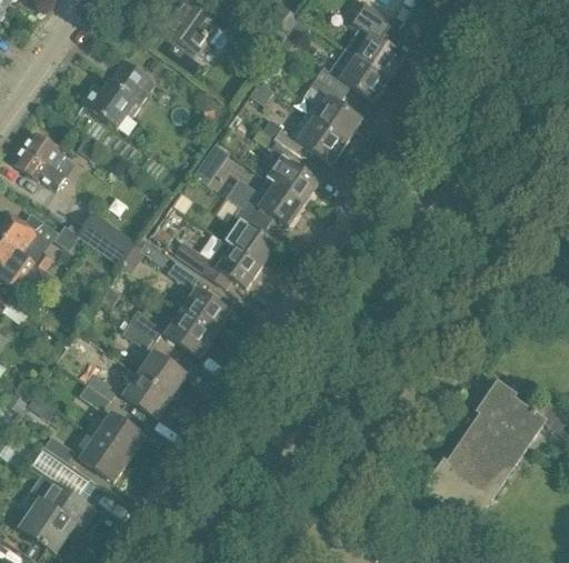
[(233,18),(209,0),(201,12),(186,1),(175,16),(172,14),(162,28),(196,51),(205,39),(208,40),(218,26),(225,30),(233,18)]
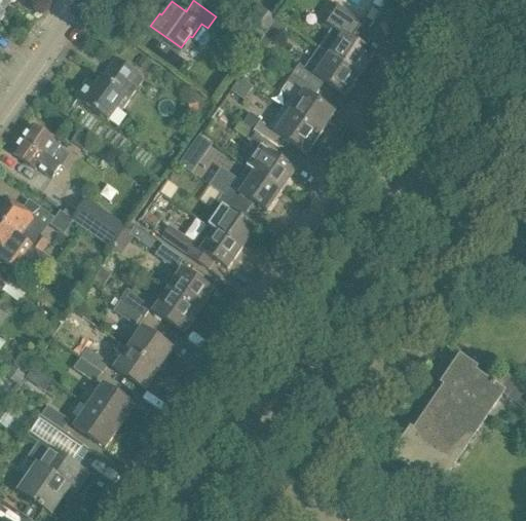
[(318,45),(359,73),(373,52),(351,37),(363,21),(334,0),(322,17),(332,25),(318,45)]
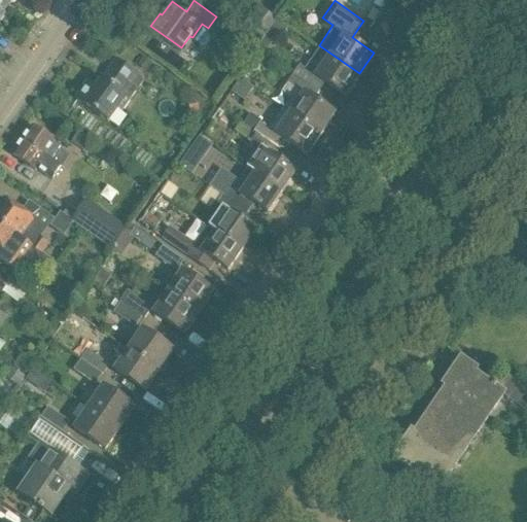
[(258,12),(270,21),(275,13),(262,5),(258,12)]
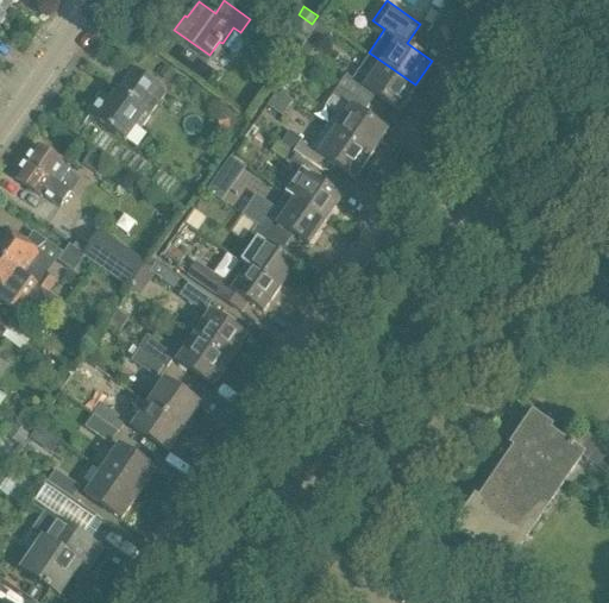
[(309,31),(301,44),(311,50),(319,37),(309,31)]
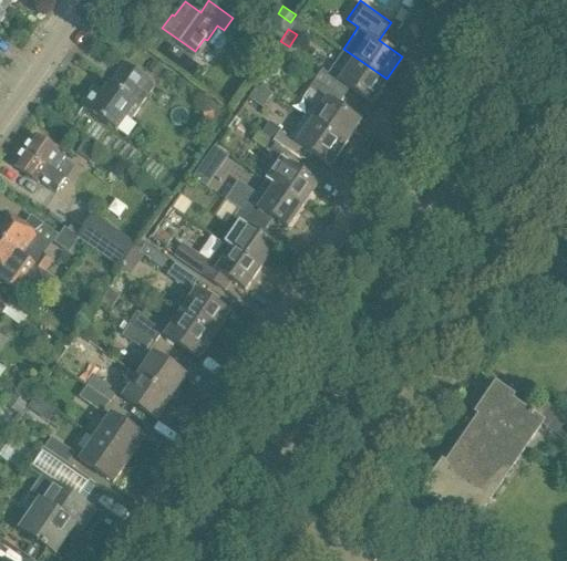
[(387,79),(343,49),(328,70),(321,65),(316,75),(342,93),(349,84),(372,101),(387,79)]
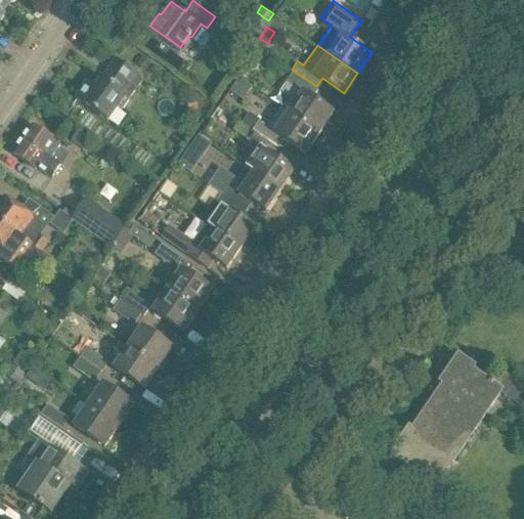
[(145,66),(150,58),(142,52),(137,59),(145,66)]
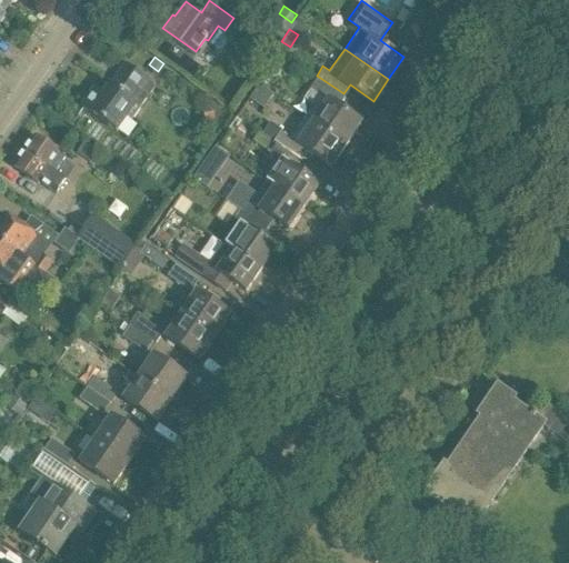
[(130,116),(148,92),(155,83),(153,79),(127,58),(102,90),(95,84),(81,102),(116,127),(126,113),(130,116)]
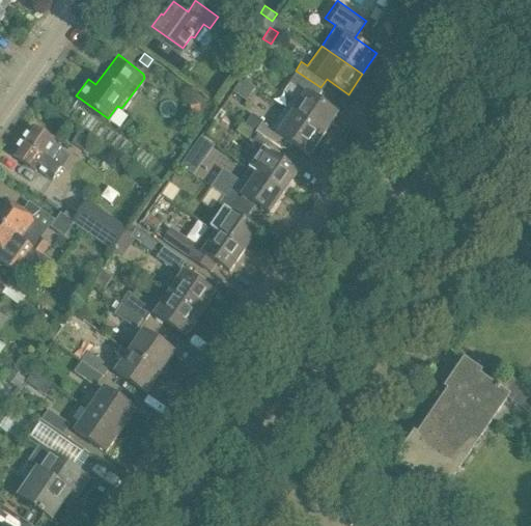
[(323,132),(337,111),(315,95),(320,87),(296,71),(289,79),(283,88),(294,95),(285,107),(291,111),(323,132)]
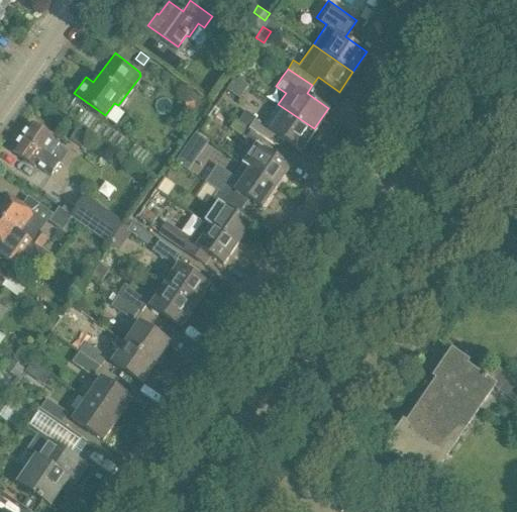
[(235,73),(226,86),(240,95),(248,82),(235,73)]
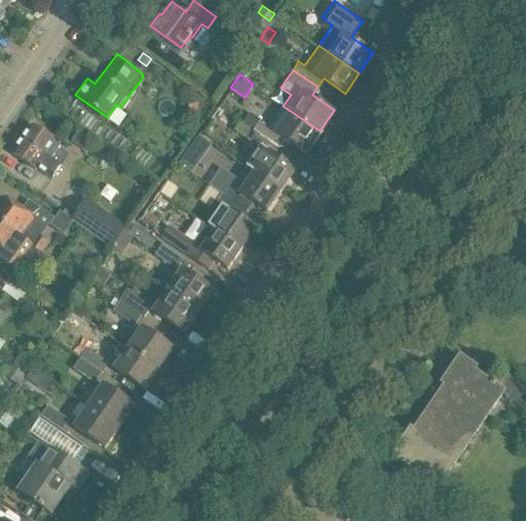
[(193,84),(184,86),(192,120),(201,118),(193,84)]
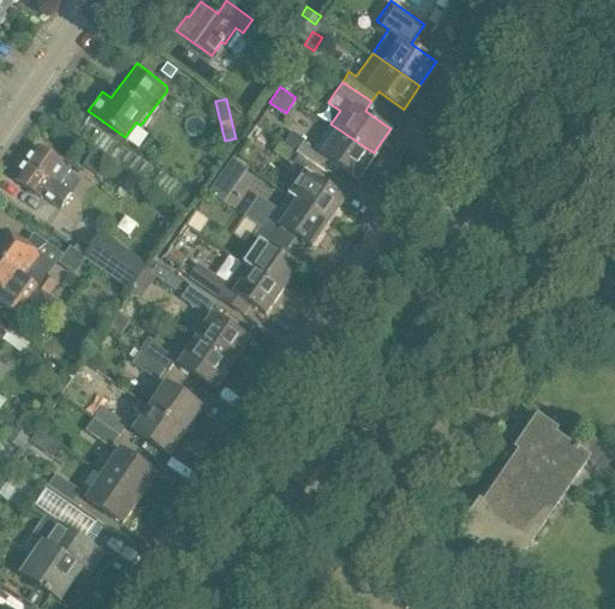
[(374,153),(338,129),(330,124),(315,147),(303,138),(296,149),(326,169),(332,159),(357,177),(374,153)]
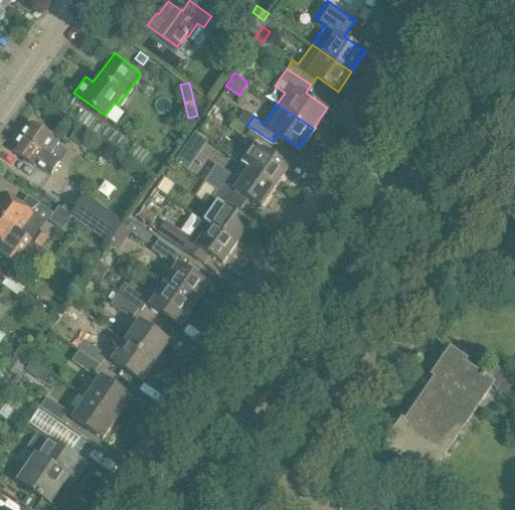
[(50,171),(59,158),(49,151),(57,139),(30,119),(11,146),(34,162),(35,161),(50,171)]
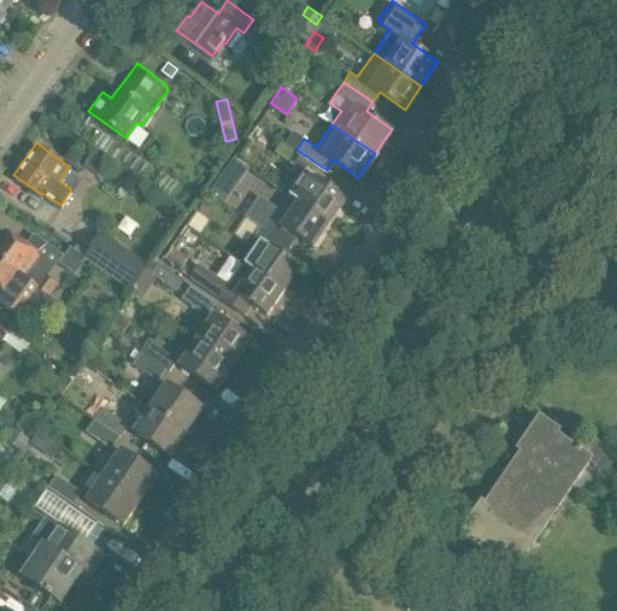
[(329,221),(345,197),(319,180),(327,170),(297,150),(289,159),(305,169),(288,193),(298,199),(329,221)]
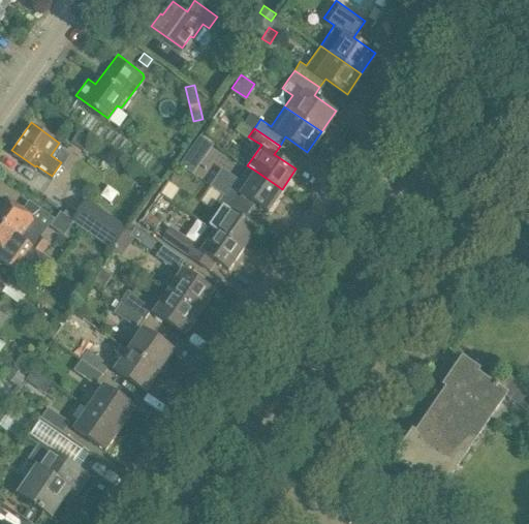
[(211,183),(223,191),(248,209),(254,201),(268,210),(282,189),(255,171),(247,165),(240,177),(222,165),(211,183)]
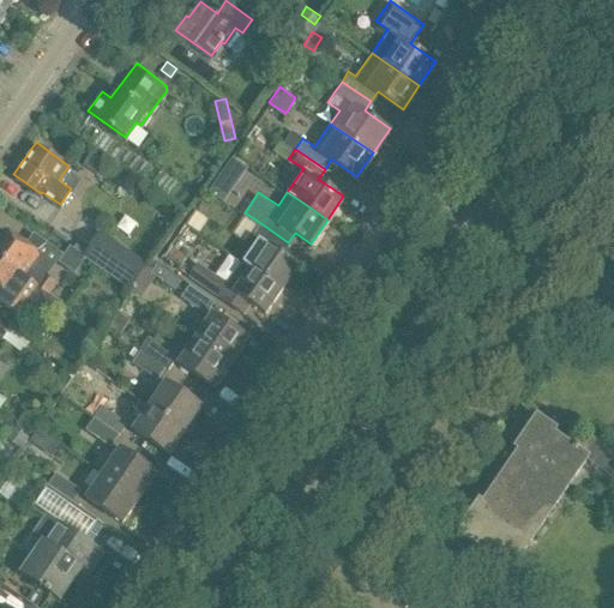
[(281,287),(298,263),(282,252),(288,242),(259,222),(252,233),(258,238),(242,260),(250,266),(281,287)]
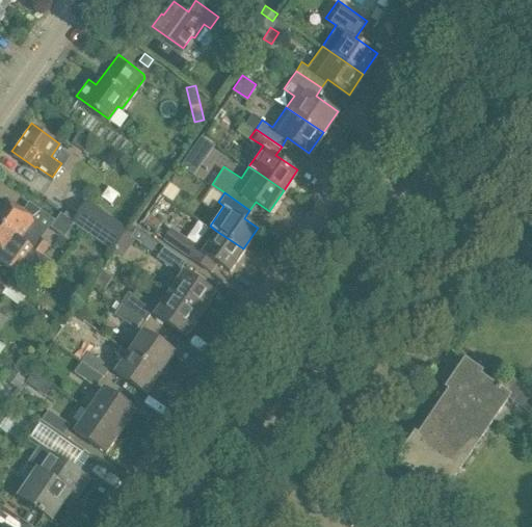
[(4,196),(0,202),(0,220),(20,236),(41,252),(48,242),(35,233),(41,227),(31,219),(32,217),(4,196)]
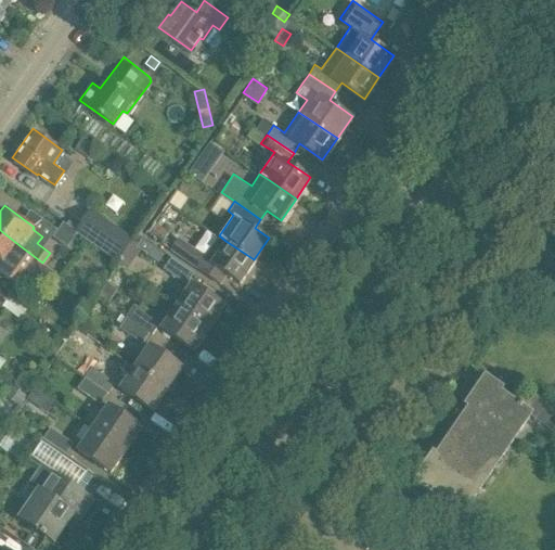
[(116,257),(119,253),(131,235),(91,208),(76,229),(116,257)]
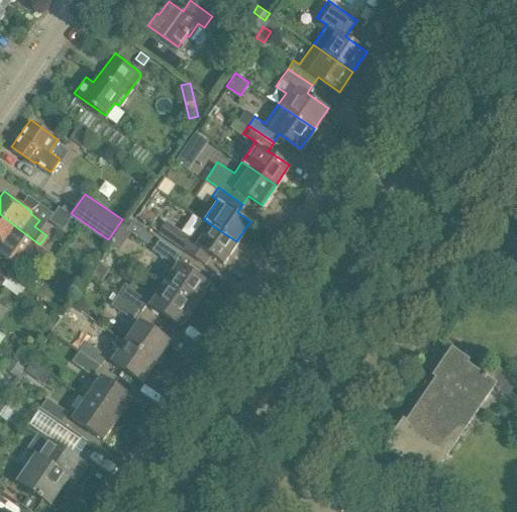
[(144,205),(138,213),(151,222),(158,213),(144,205)]
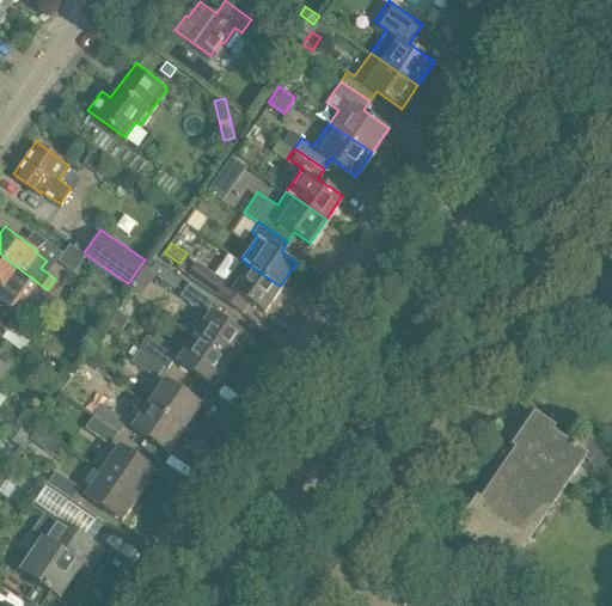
[(0,317),(6,322),(28,292),(55,311),(62,300),(47,289),(23,271),(0,253),(0,317)]
